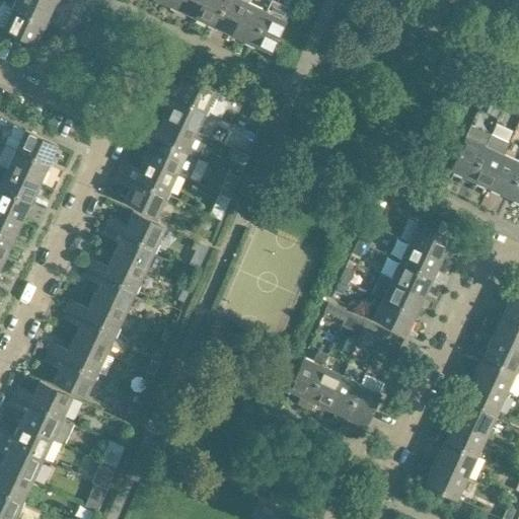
[(53,5),(42,0),(14,0),(11,7),(44,23),(53,5)]
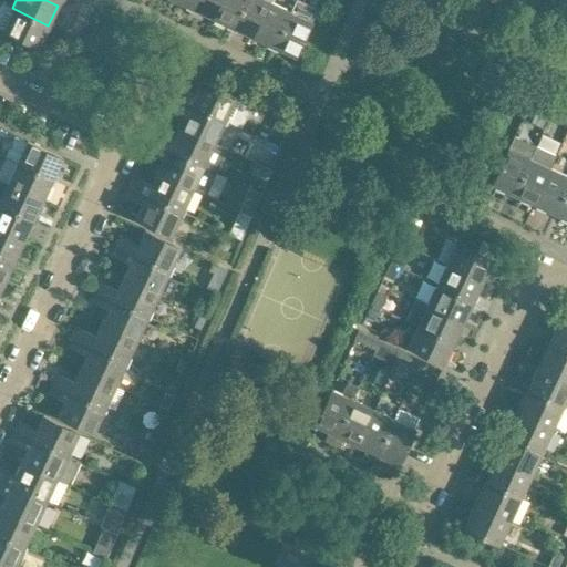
[(213,18),(220,0),(195,0),(192,8),(213,18)]
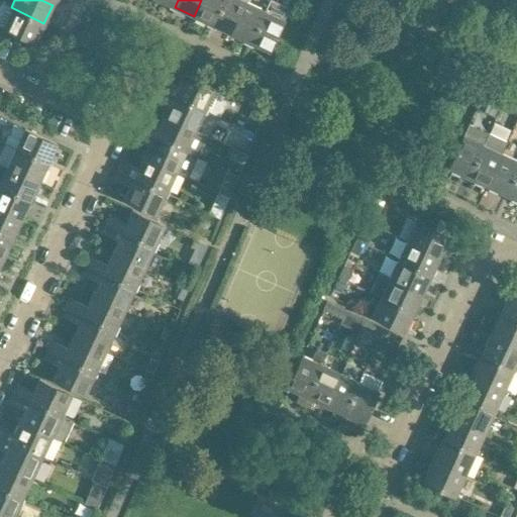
[(201,0),(194,16),(212,25),(223,0),(201,0)]
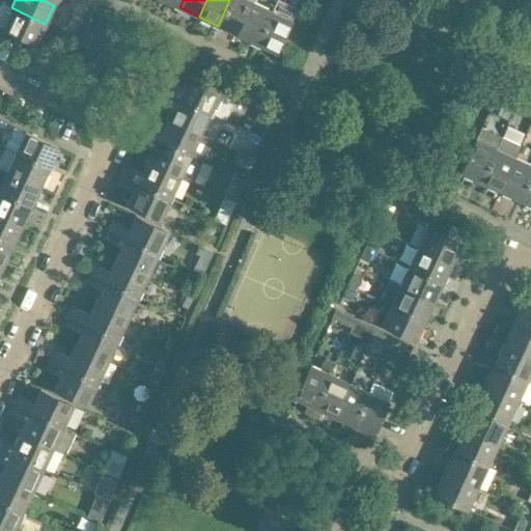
[(236,34),(253,1),(253,0),(229,0),(218,26),(236,34)]
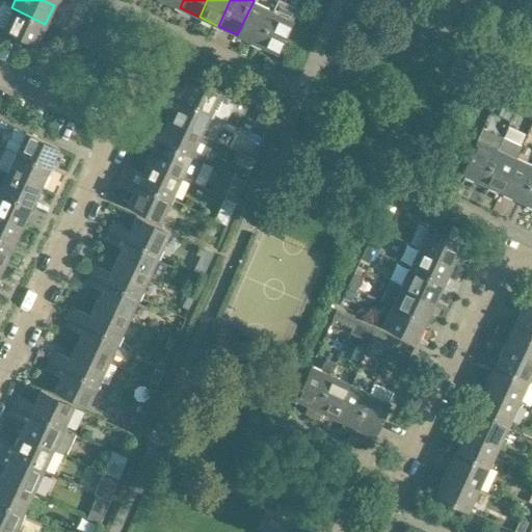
[(257,44),(276,53),(297,9),(277,0),(273,10),(257,44)]
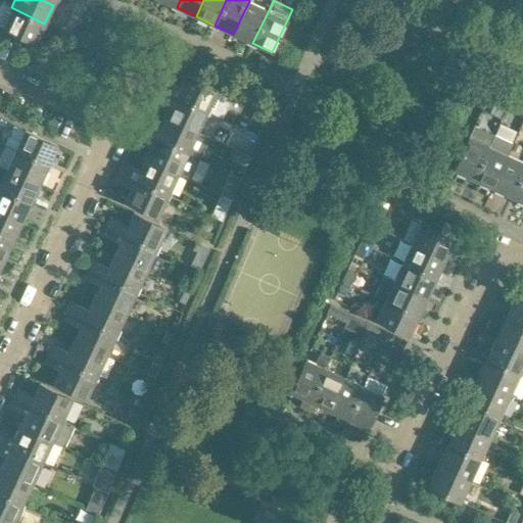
[(252,43),(269,10),(249,1),(233,34),(252,43)]
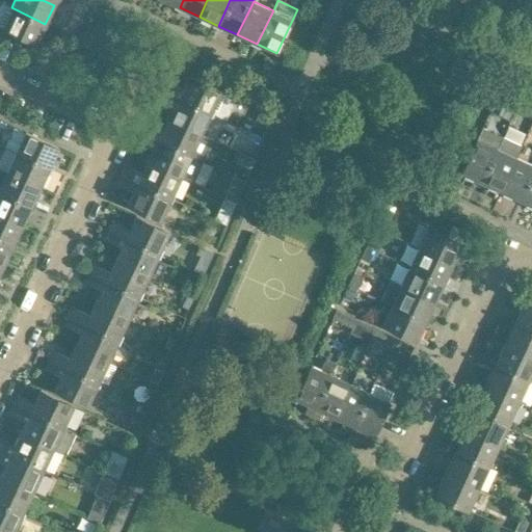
[(45,24),(11,7),(1,2),(0,4),(0,27),(35,44),(45,24)]
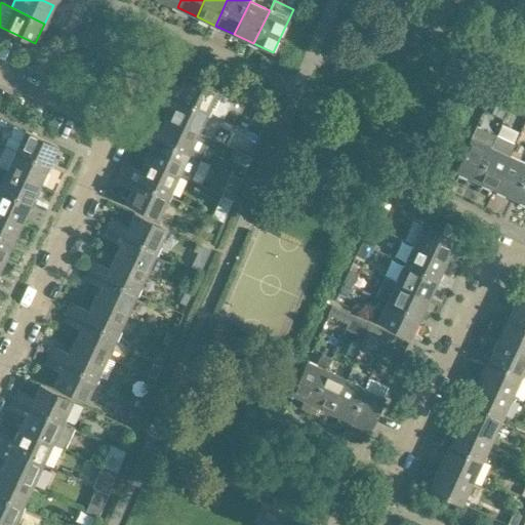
[(6,63),(16,69),(28,48),(16,43),(6,63)]
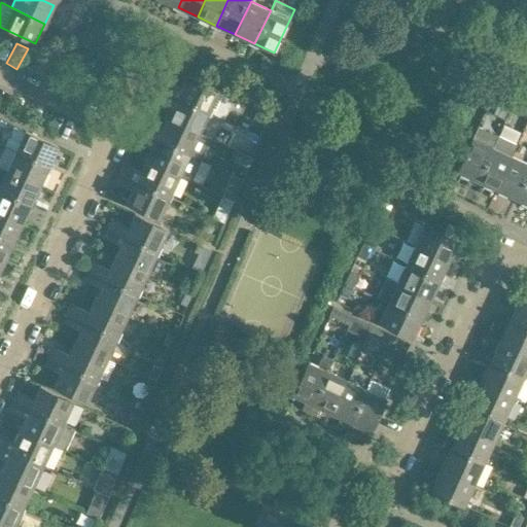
[(165,79),(160,89),(209,112),(224,118),(235,97),(220,90),(186,74),(180,86),(165,79)]
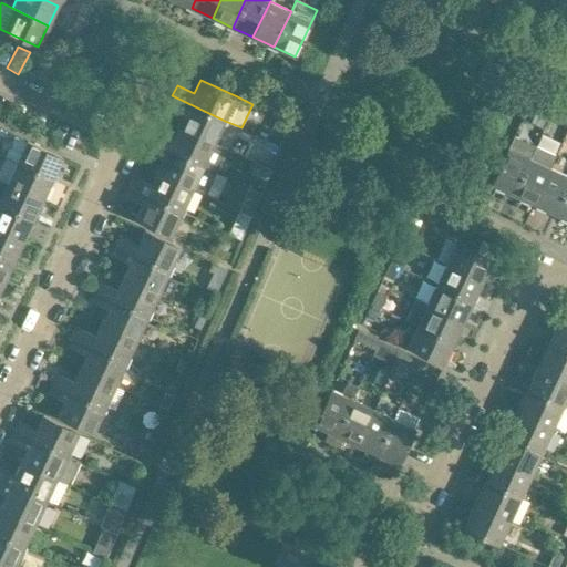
[(225,121),(172,95),(167,105),(185,113),(178,126),(215,143),(225,121)]
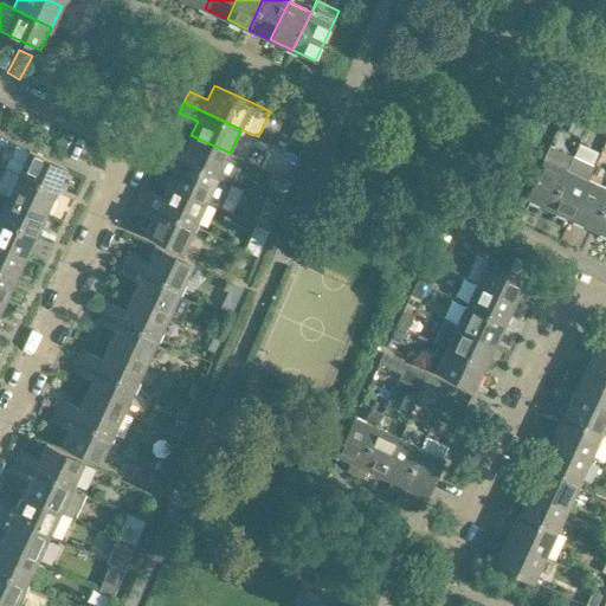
[(568,103),(563,113),(587,124),(592,115),(568,103)]
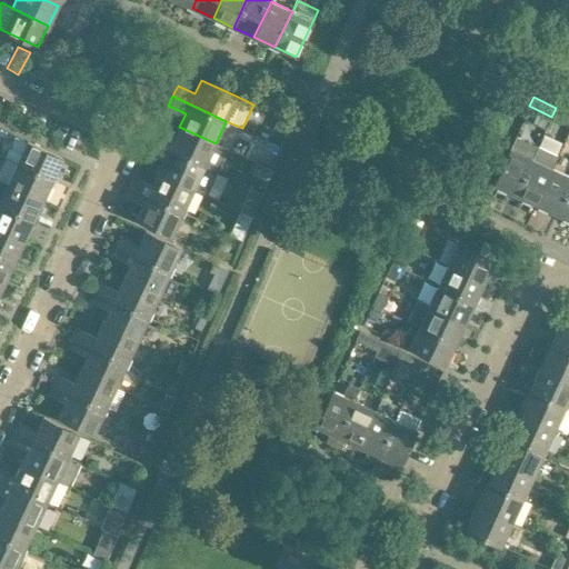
[(568,113),(556,108),(551,117),(568,125),(568,113)]
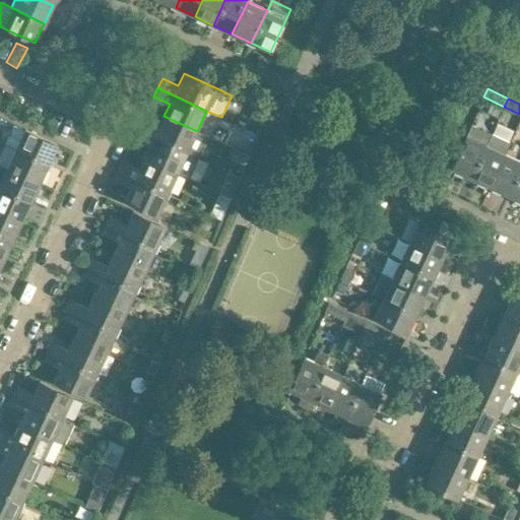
[(187,152),(197,131),(164,116),(158,127),(142,120),(138,129),(187,152)]
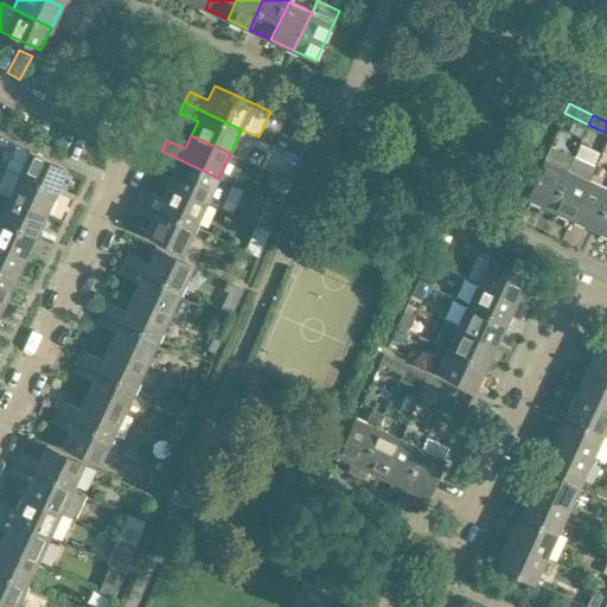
[(548,208),(573,155),(549,145),(525,197),(548,208)]
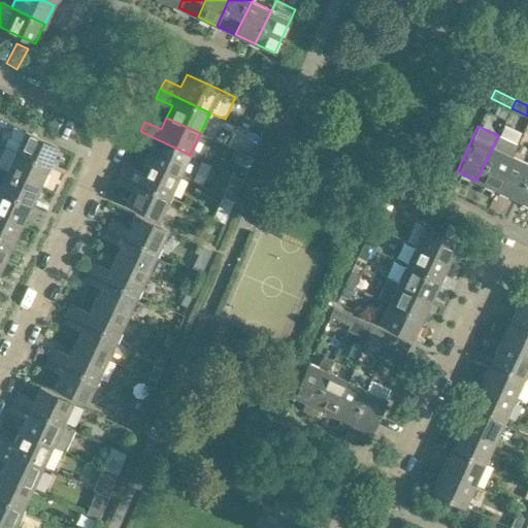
[(179,176),(190,155),(140,131),(136,140),(152,147),(146,160),(179,176)]
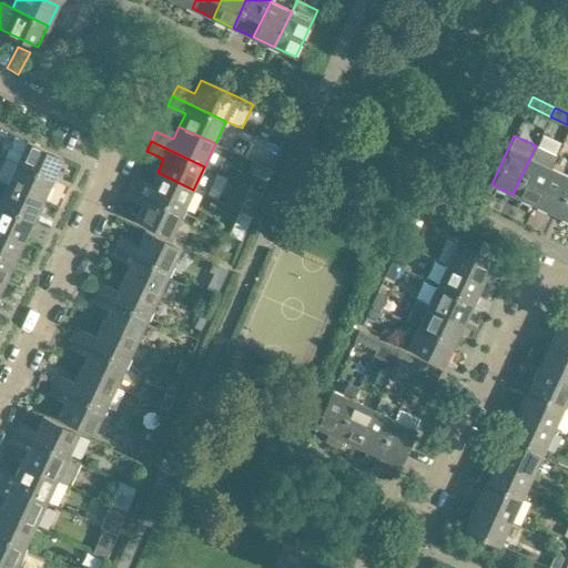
[(53,180),(63,159),(27,142),(17,163),(53,180)]
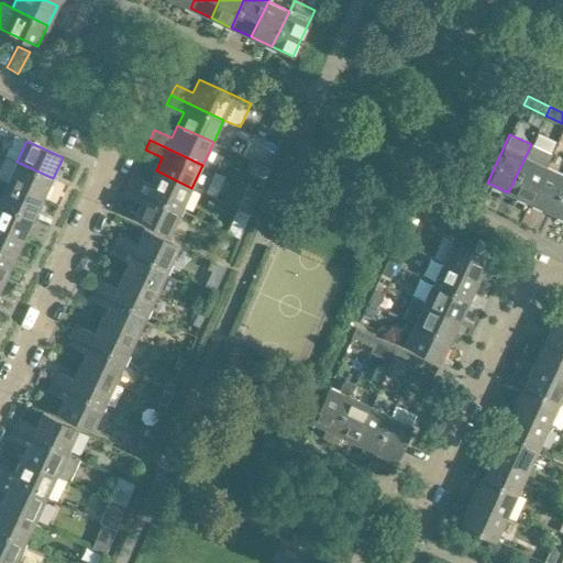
[(547,167),(553,154),(531,144),(508,192),(529,202),(545,166),(547,167)]
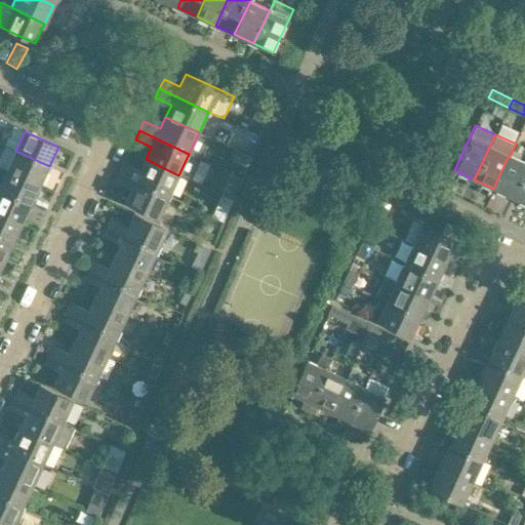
[(40,185),(49,166),(15,151),(7,169),(40,185)]
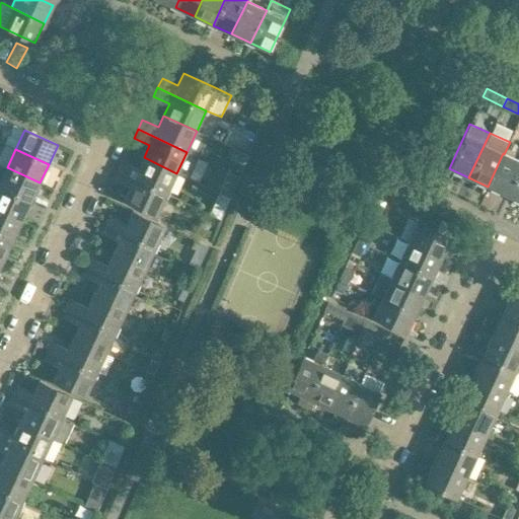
[(518,166),(518,160),(504,154),(503,153),(488,187),(506,195),(518,166)]
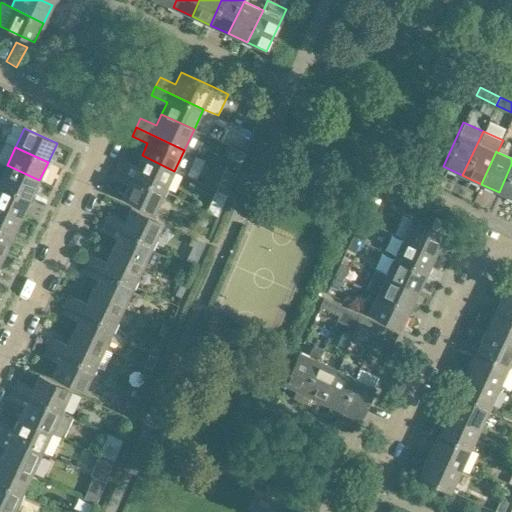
[(164,191),(174,171),(142,155),(136,167),(120,159),(116,169),(164,191)]
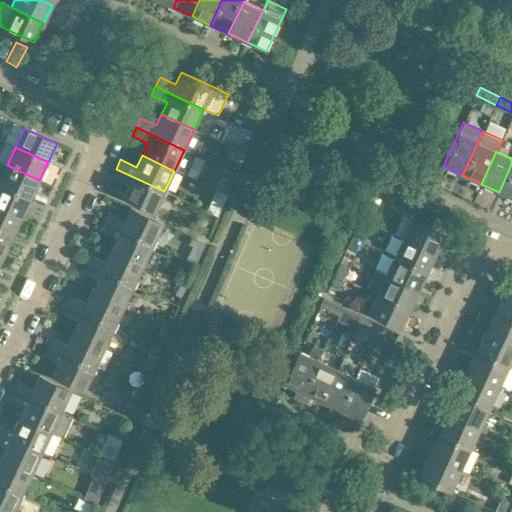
[(0,162),(0,184),(30,199),(39,180),(7,165),(0,162)]
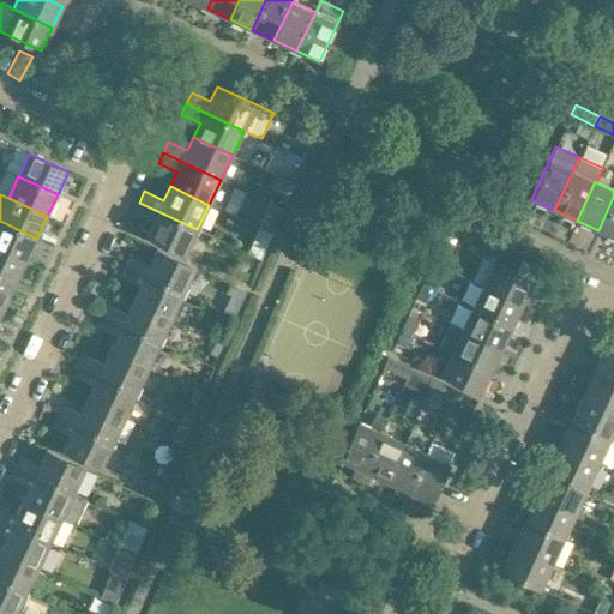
[(613,238),(613,197),(599,230),(613,238)]
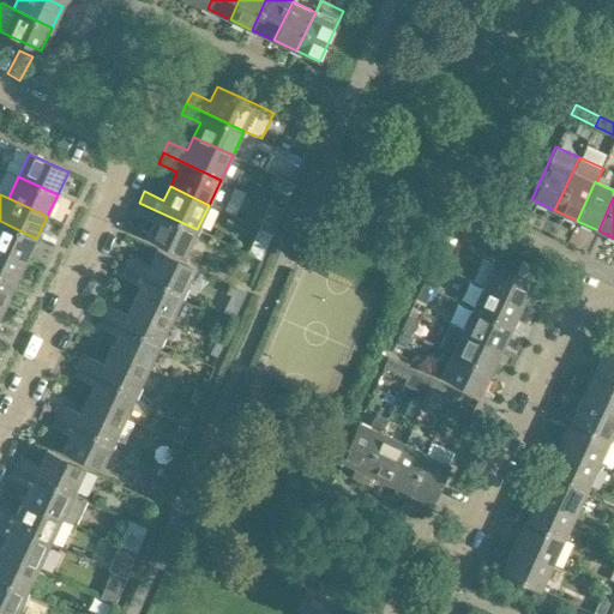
[(197,229),(139,203),(134,212),(154,222),(146,236),(185,254),(197,229)]
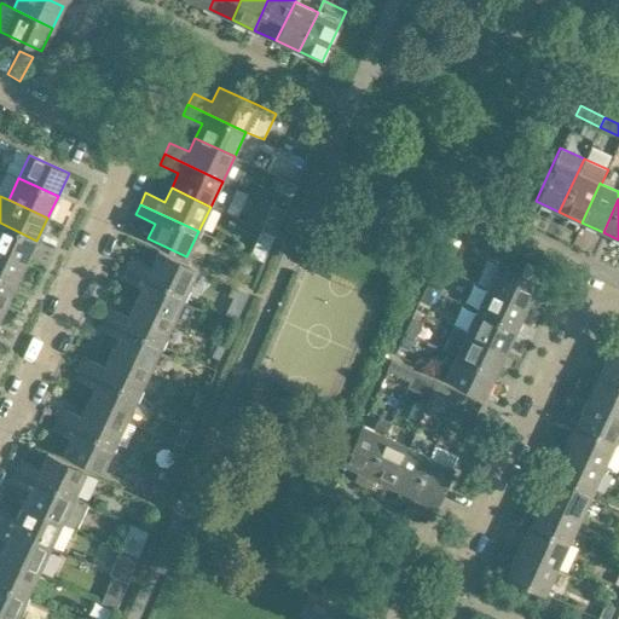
[(0,250),(27,262),(36,241),(0,223),(0,250)]
